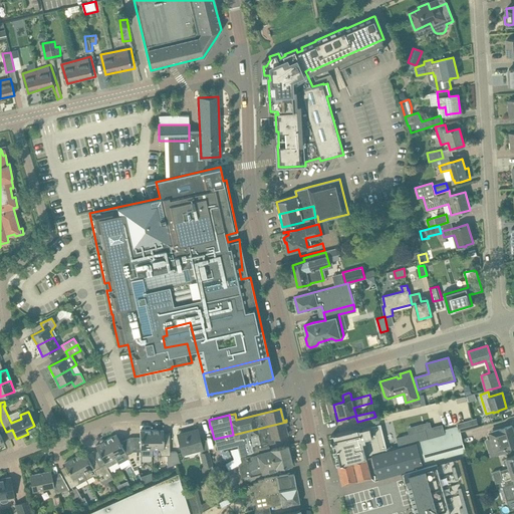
[(458,427),(460,431),(479,426),(477,419),(458,425),(458,427)]
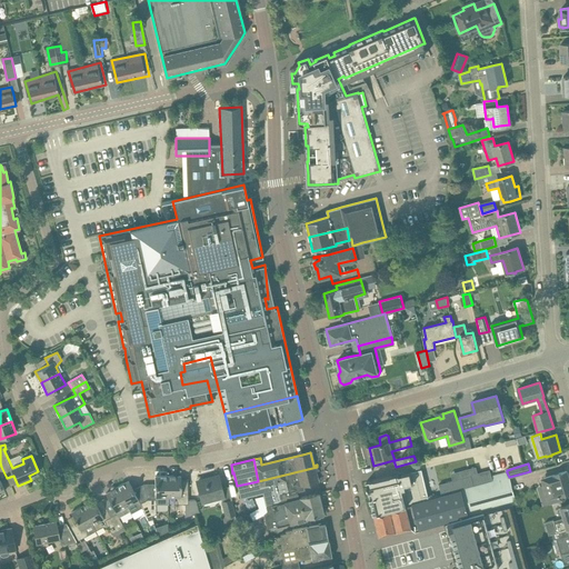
[(258,481),(237,486),(240,497),(240,499),(262,493),(265,502),(266,505),(266,506),(281,502),(280,498),(279,495),(288,492),(288,495),(305,490),(303,486),(318,481),(316,471),(318,470),(317,467),(258,481)]
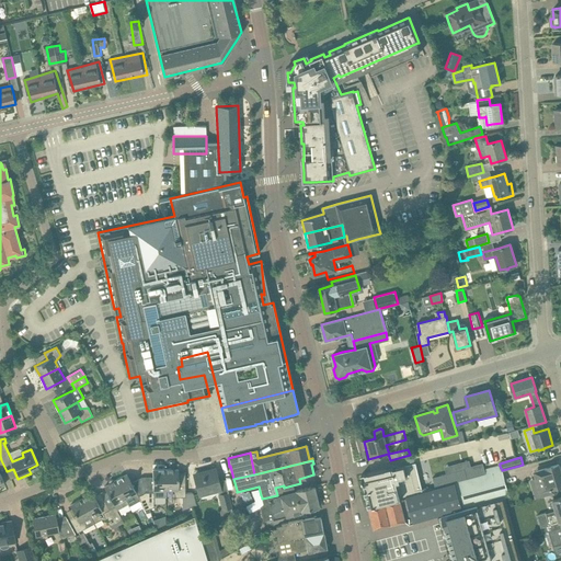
[(446,473),(433,478),(436,488),(455,482),(473,477),(471,467),(469,460),(462,461),(465,469),(446,473)]
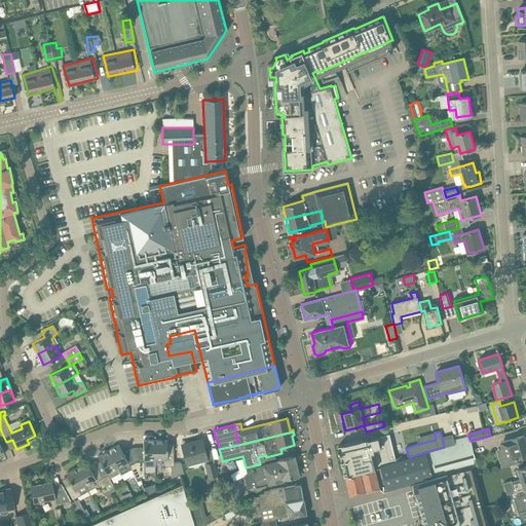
[(348,443),(339,445),(346,476),(381,466),(381,465),(397,461),(397,460),(389,434),(369,439),(369,438),(348,443)]
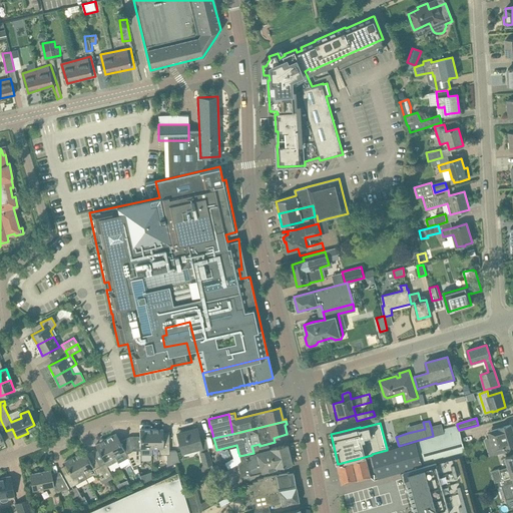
[(512,444),(512,431),(511,425),(490,431),(497,454),(508,451),(506,446),(512,444)]
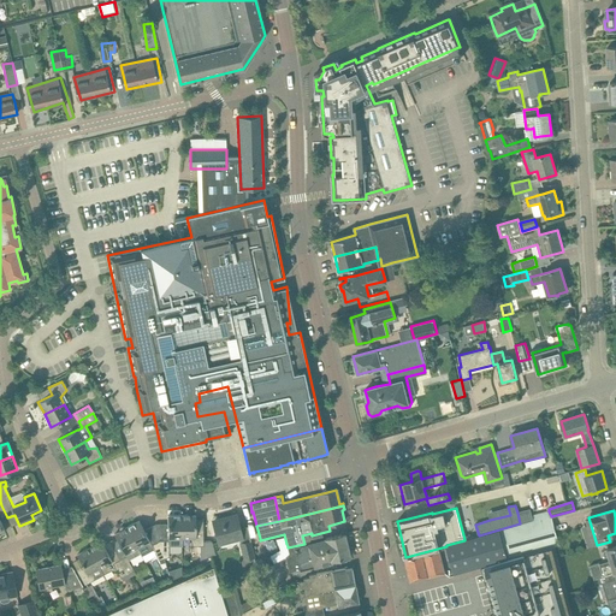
[(499,529),(508,560),(555,548),(554,544),(557,542),(551,516),(549,511),(532,515),(533,520),(520,523),(499,529)]
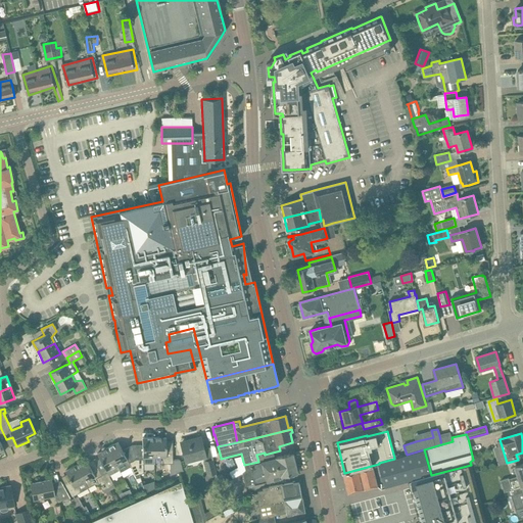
[(154,456),(154,438),(142,438),(142,457),(143,457),(143,459),(143,465),(154,464),(154,456)]
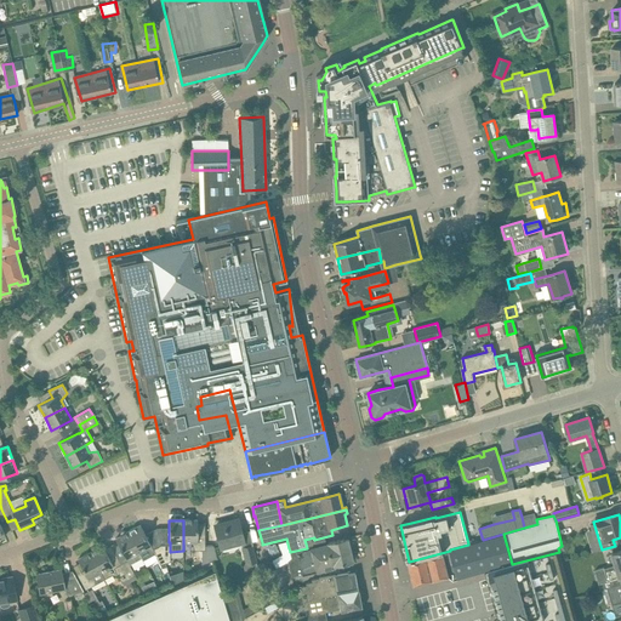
[(183,520),(183,541),(192,541),(194,550),(205,550),(205,535),(198,535),(198,520),(183,520)]
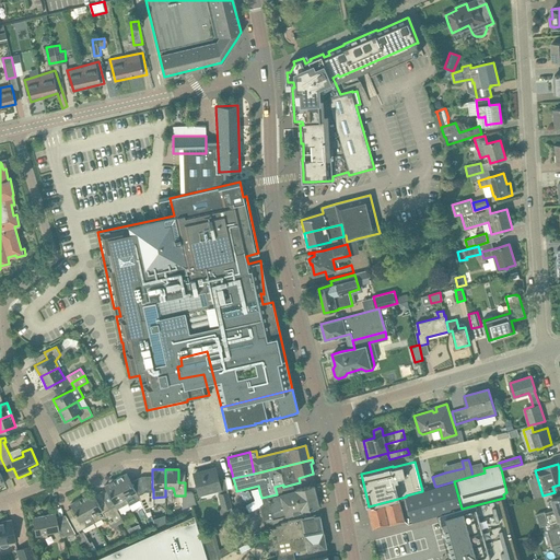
[(194,475),(197,486),(198,492),(220,487),(216,471),(203,475),(203,473),(194,475)]
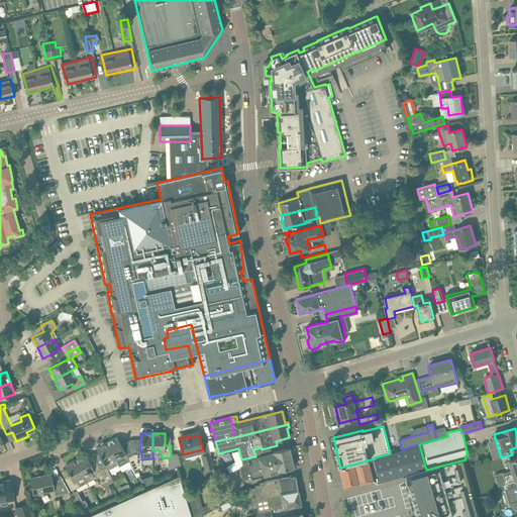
[(116,437),(107,442),(116,459),(125,453),(116,437)]
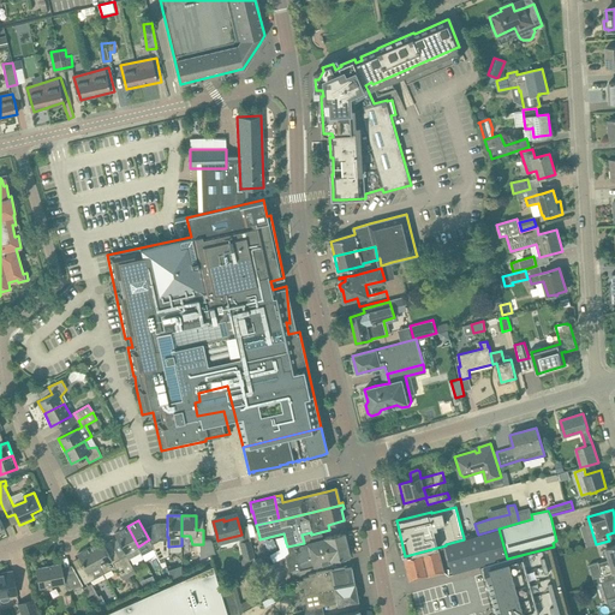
[(138,547),(127,526),(114,533),(125,553),(138,547)]
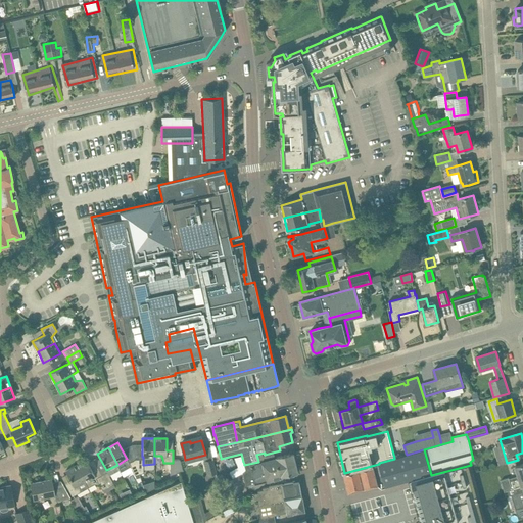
[(344,473),(348,492),(378,485),(382,488),(413,480),(431,475),(424,449),(407,455),(394,459),(379,463),(379,464),(344,473)]
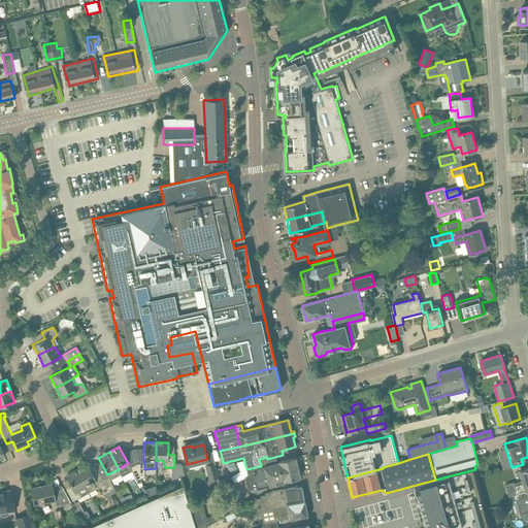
[(248,475),(244,477),(245,485),(248,491),(257,488),(257,489),(284,483),(283,481),(290,479),(300,476),(298,469),(300,468),(299,464),(297,465),(295,458),(286,460),(277,462),(261,466),(246,469),(248,475)]
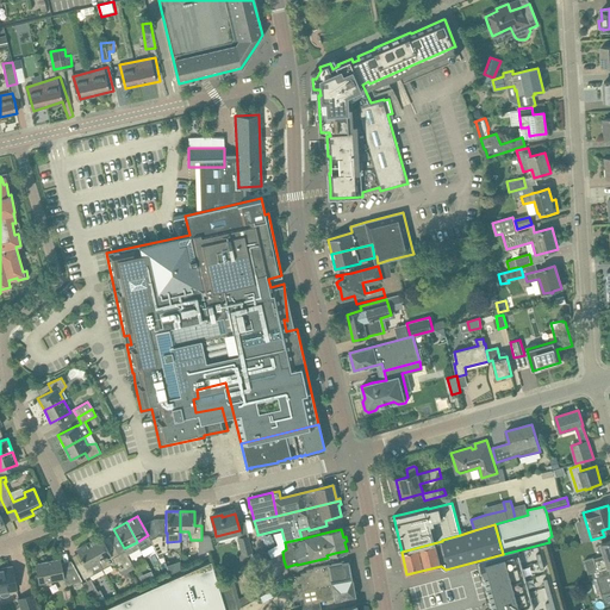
[(159,554),(163,553),(159,535),(150,540),(159,554)]
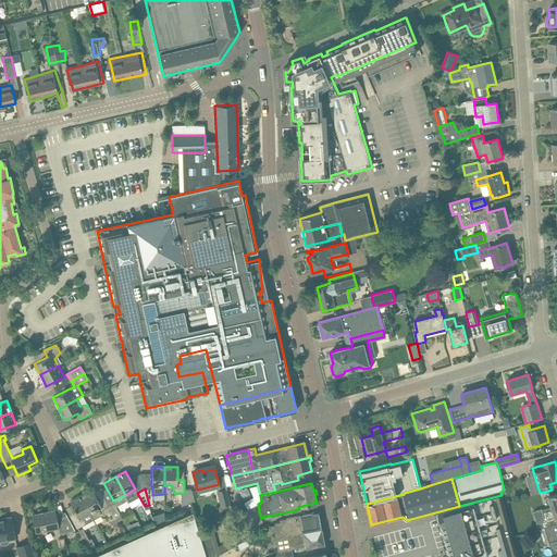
[(230,505),(231,505),(226,489),(218,491),(222,505),(218,506),(222,522),(233,520),(230,505)]
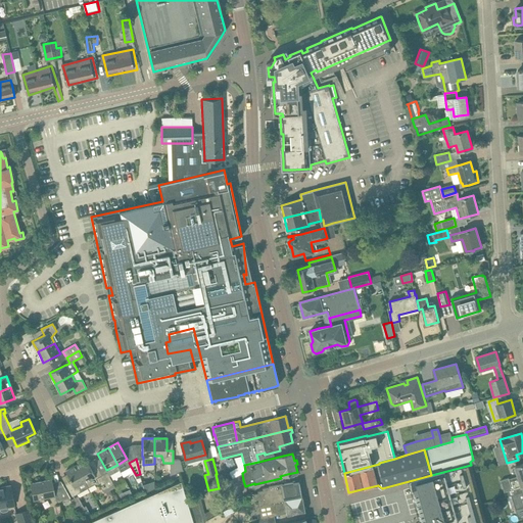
[(86,460),(77,465),(85,481),(95,476),(86,460)]
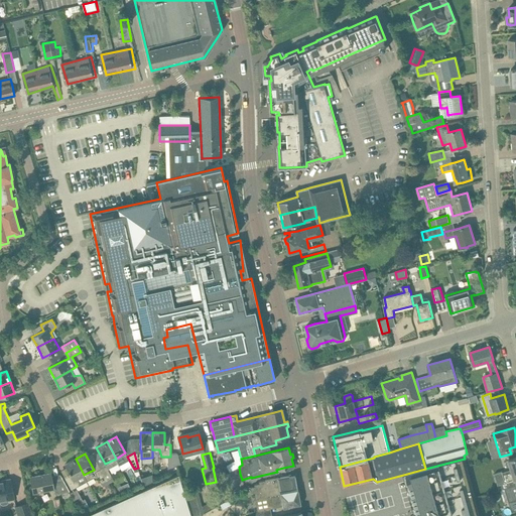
[(494,474),(500,491),(504,490),(515,485),(515,457),(508,460),(511,469),(502,472),(494,474)]
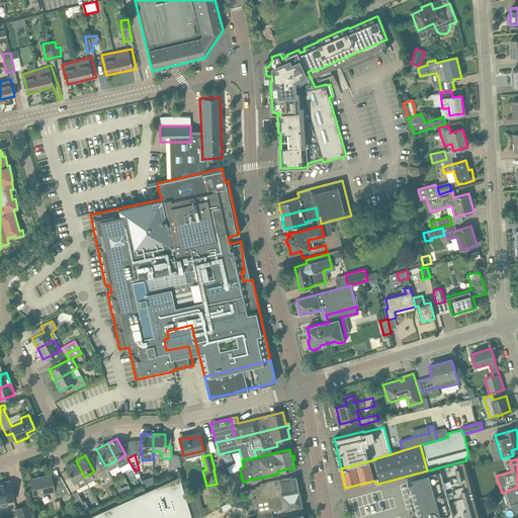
[(84,477),(76,460),(65,466),(71,478),(65,482),(71,492),(79,487),(78,481),(84,477)]
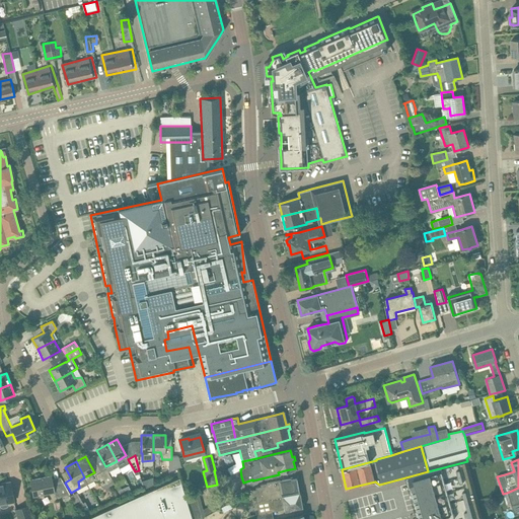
[(428,471),(410,476),(413,488),(417,487),(425,516),(417,518),(482,518),(482,517),(467,461),(428,471)]
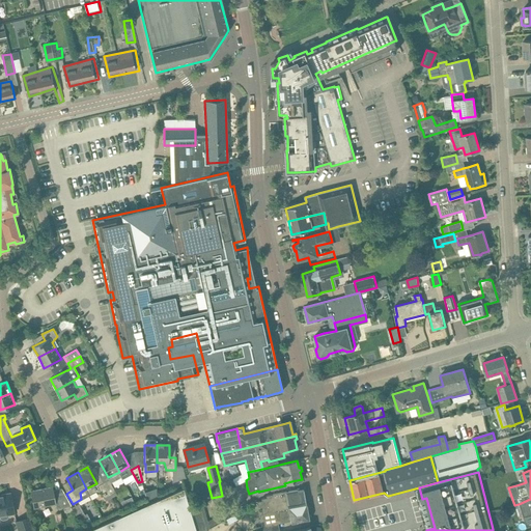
[(117,495),(109,479),(103,482),(112,498),(117,495)]
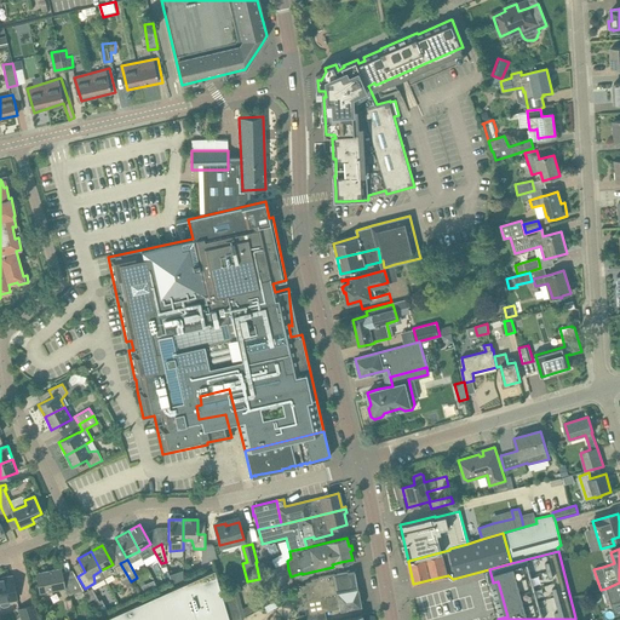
[(131,581),(120,563),(114,567),(124,585),(131,581)]
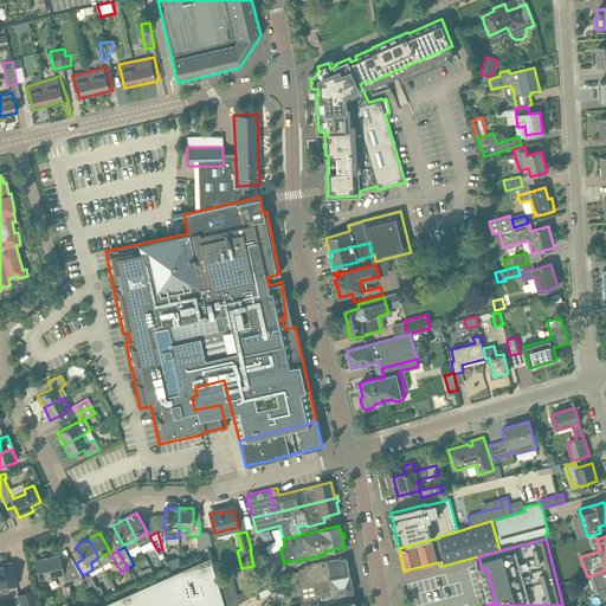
[(34,560),(39,580),(63,575),(64,580),(75,579),(76,586),(83,585),(82,577),(73,561),(62,563),(60,555),(34,560)]
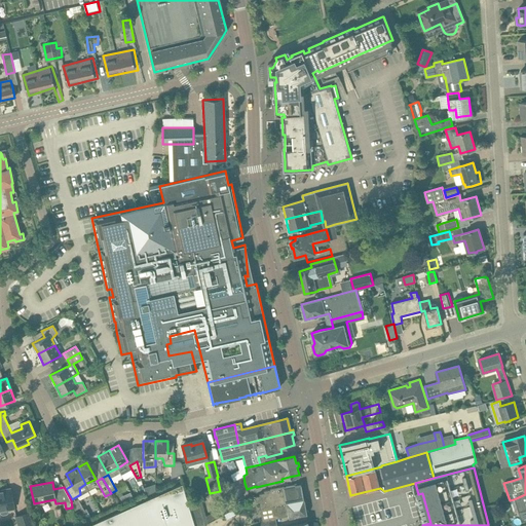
[(304,502),(301,483),(269,489),(270,490),(263,491),(264,493),(259,494),(260,496),(249,498),(250,504),(259,503),(260,509),(273,506),(273,509),(304,503),(304,502)]
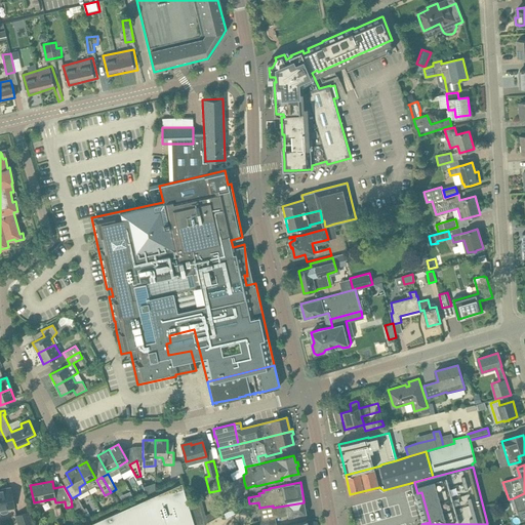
[(307,524),(307,520),(284,524),(194,524),(182,483),(87,524),(307,524)]
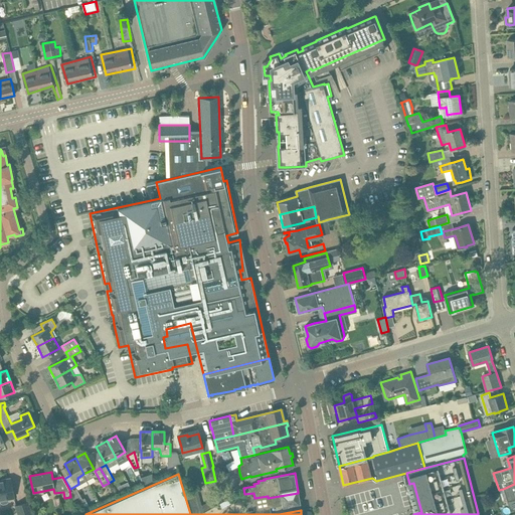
[(0,502),(0,503),(2,504),(7,503),(8,501),(8,499),(14,498),(10,478),(0,480),(0,502)]
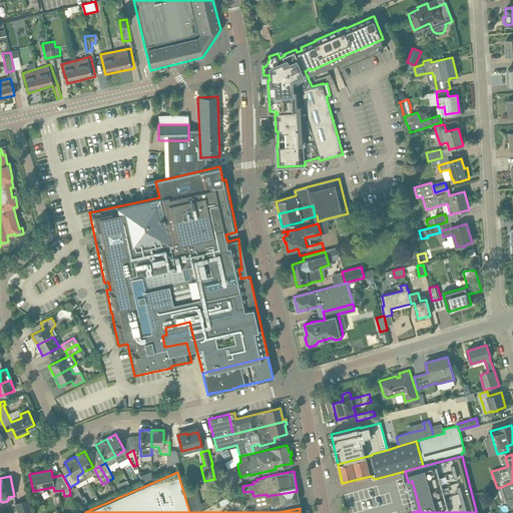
[(512,482),(501,487),(497,488),(501,499),(504,498),(505,500),(512,497),(512,482)]
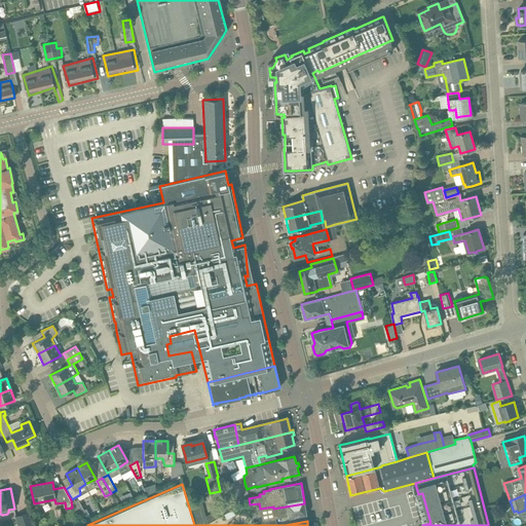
[(71,502),(79,517),(87,513),(85,509),(83,510),(78,499),(71,502)]
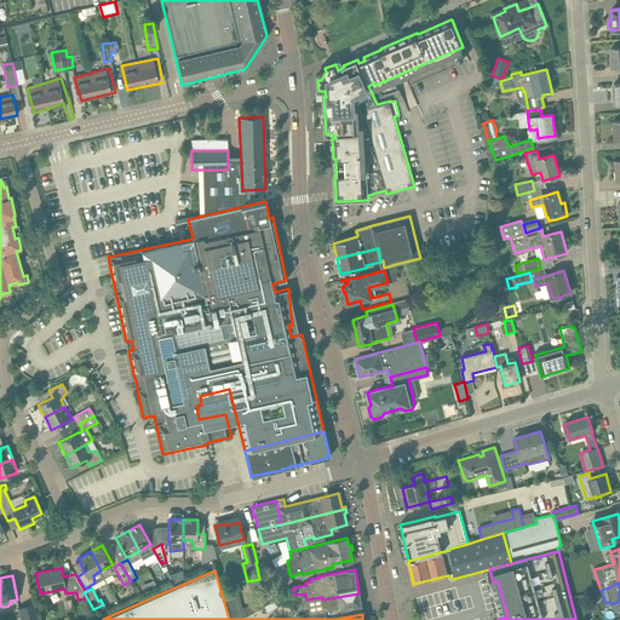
[(257,600),(242,609),(237,591),(224,597),(229,619),(237,619),(262,607),(257,600)]
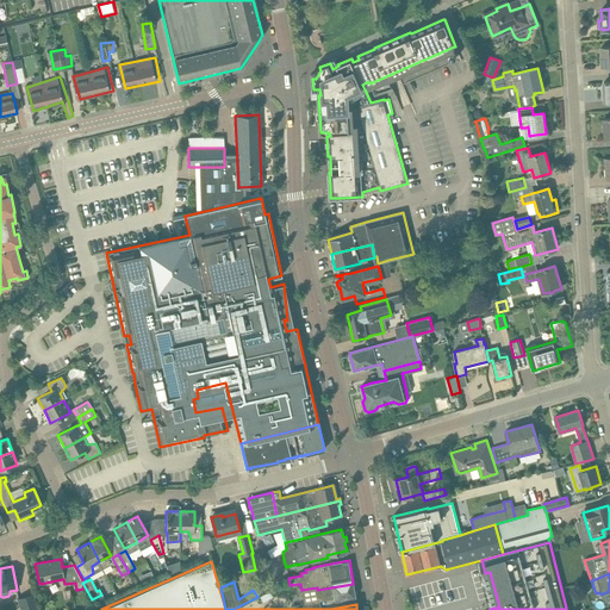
[(353,584),(317,590),(319,601),(334,598),(335,602),(355,598),(353,584)]
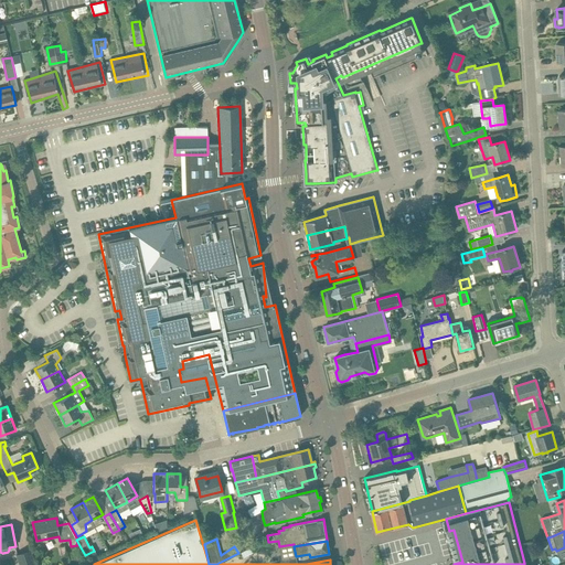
[(17,555),(19,564),(34,564),(30,551),(17,555)]
